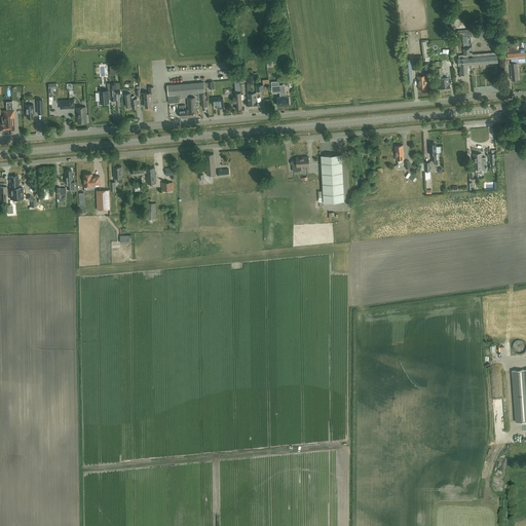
[(486,34),(486,32),(495,31),(495,27),(457,30),(458,34),(462,34),(462,36),(486,34)]
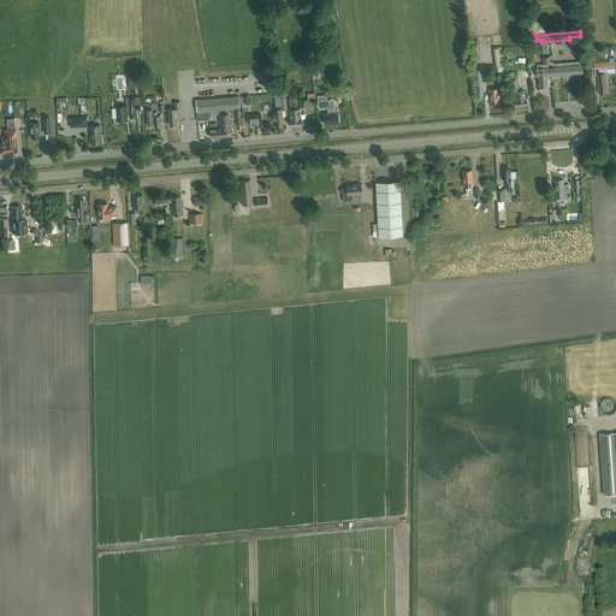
[(568,43),(572,49),(578,49),(580,43),(576,37),(570,39),(568,43)]
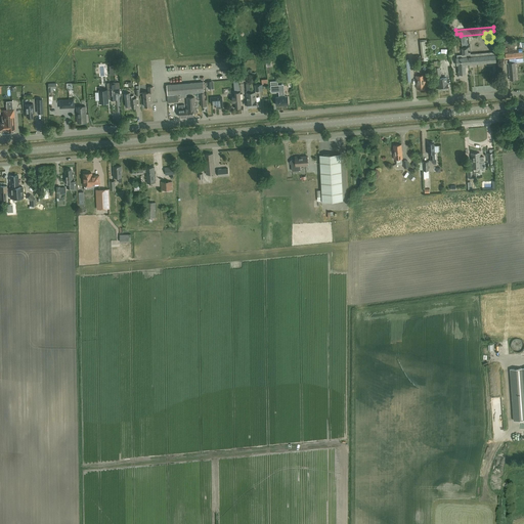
[(466,73),(465,64),(464,48),(462,48),(463,54),(456,55),(457,57),(456,57),(456,64),(457,64),(459,74),(466,73)]
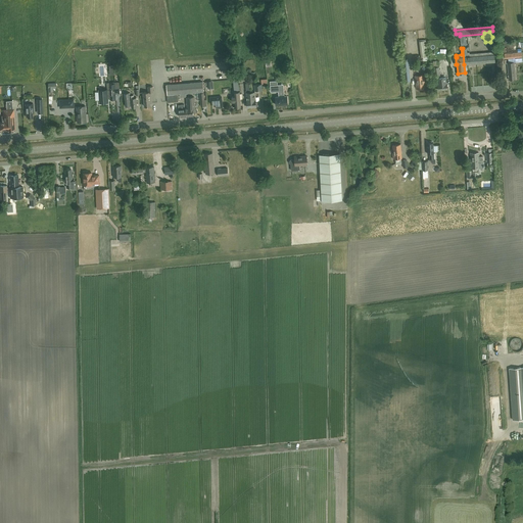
[(471,54),(470,54),(470,52),(467,52),(467,48),(463,48),(464,64),(472,63),(471,54)]
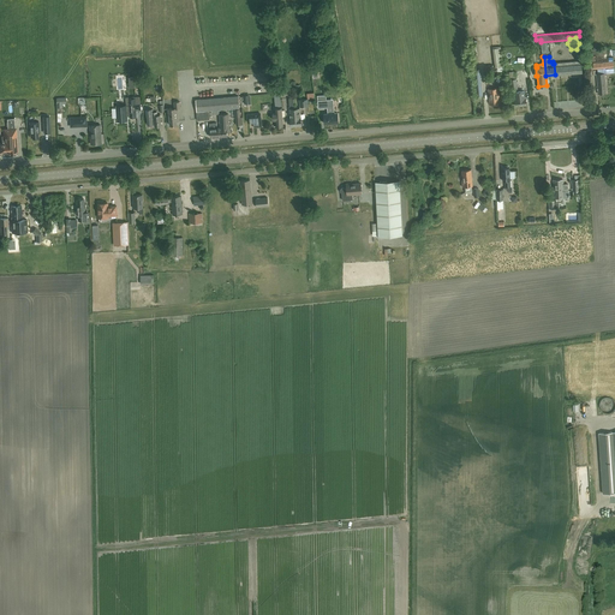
[(562,63),(563,73),(573,73),(572,61),(562,63)]
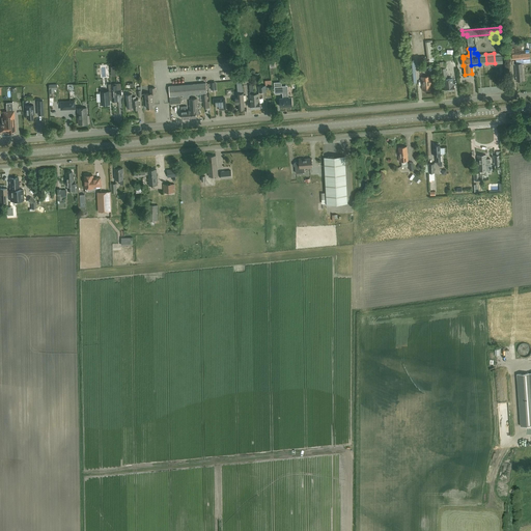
[(494,53),(495,63),(502,62),(502,55),(501,55),(501,53),(494,53)]
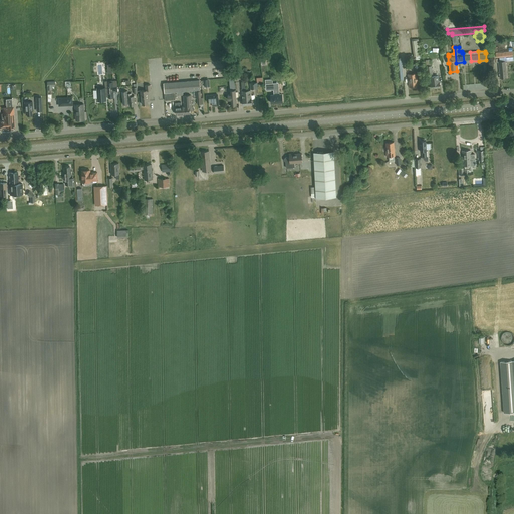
[(463,53),(464,62),(471,61),(470,52),(463,53)]
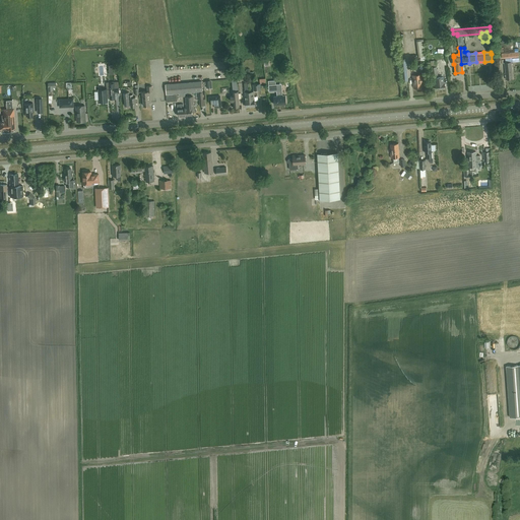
[(506,79),(512,78),(512,74),(511,62),(504,62),(506,79)]
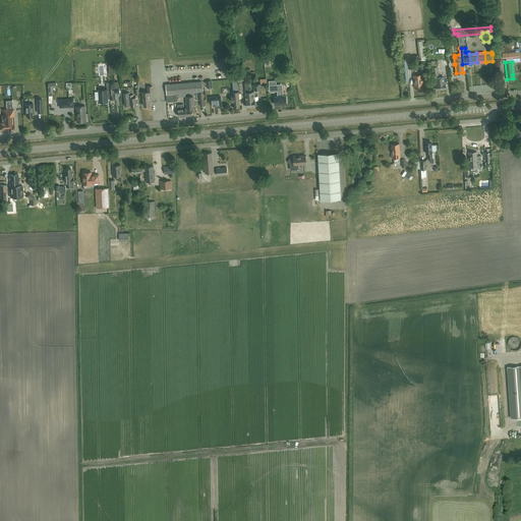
[(421,88),(423,87),(422,74),(413,75),(414,88),(416,88),(416,89),(421,89),(421,88)]
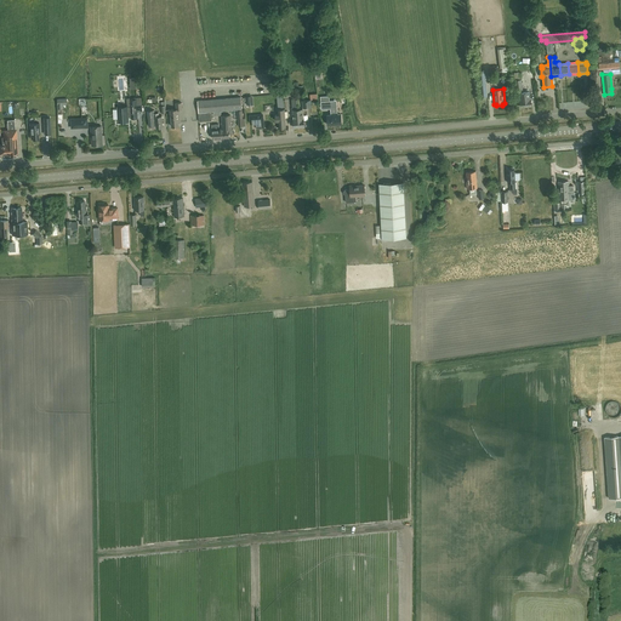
[(522,100),(519,100),(520,107),(531,106),(531,98),(530,98),(529,95),(529,92),(520,92),(522,100)]
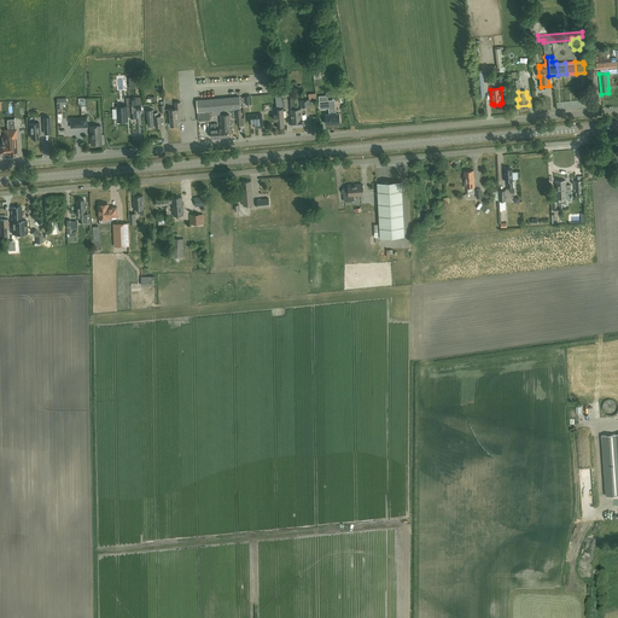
[(210,111),(240,109),(239,95),(197,99),(198,121),(210,120),(210,111)]
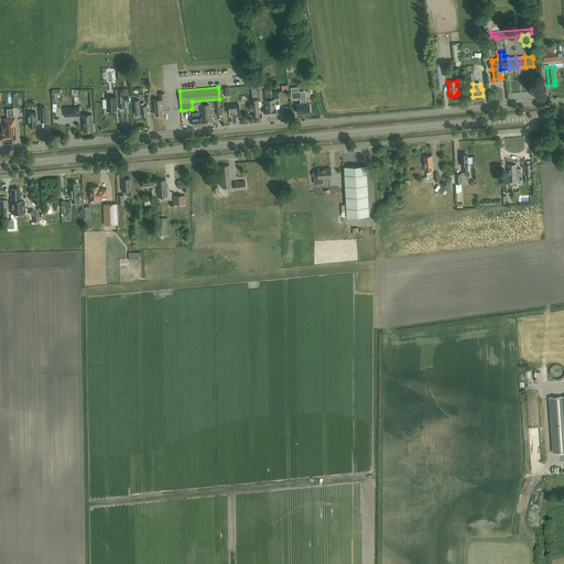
[(51,96),(52,99),(57,99),(57,96),(61,96),(61,89),(52,90),(52,96),(51,96)]
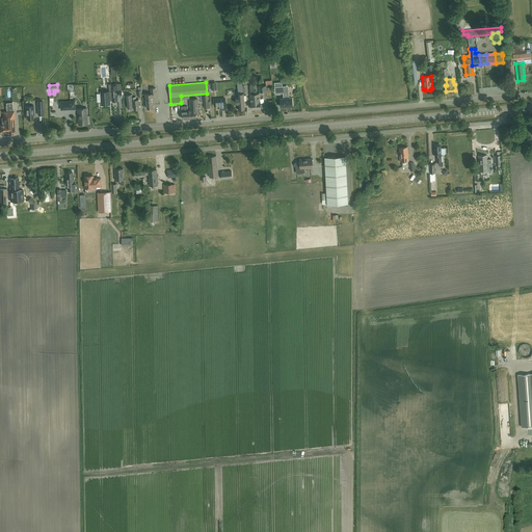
[(118,101),(117,96),(122,96),(122,89),(117,90),(117,85),(111,85),(112,91),(109,91),(101,91),(102,105),(110,104),(110,100),(112,100),(112,101),(118,101)]
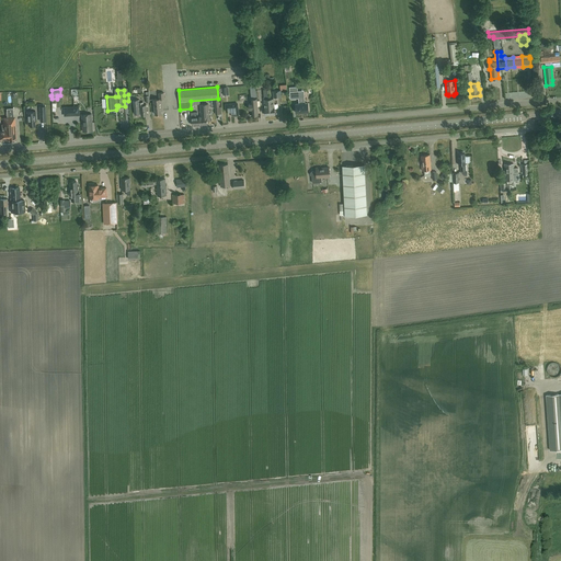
[(162,99),(164,99),(163,92),(159,93),(159,99),(151,100),(151,102),(151,103),(155,102),(155,104),(155,114),(161,113),(161,111),(162,110),(162,99)]
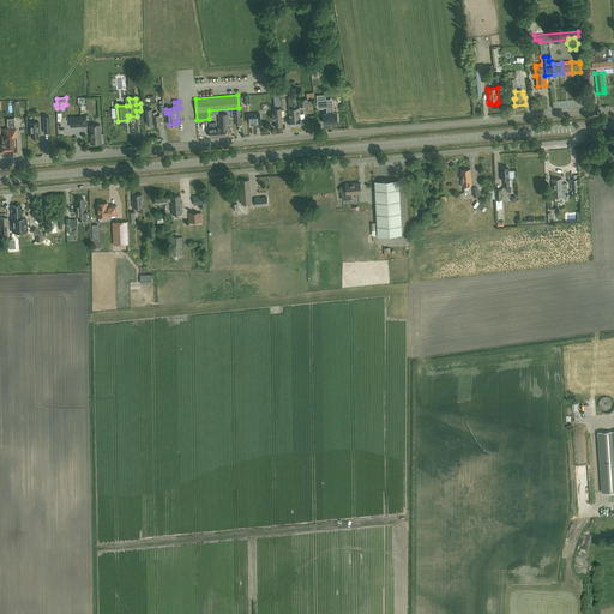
[(324,124),(337,122),(337,113),(333,113),(332,104),(329,106),(326,107),(327,113),(323,114),(324,124)]
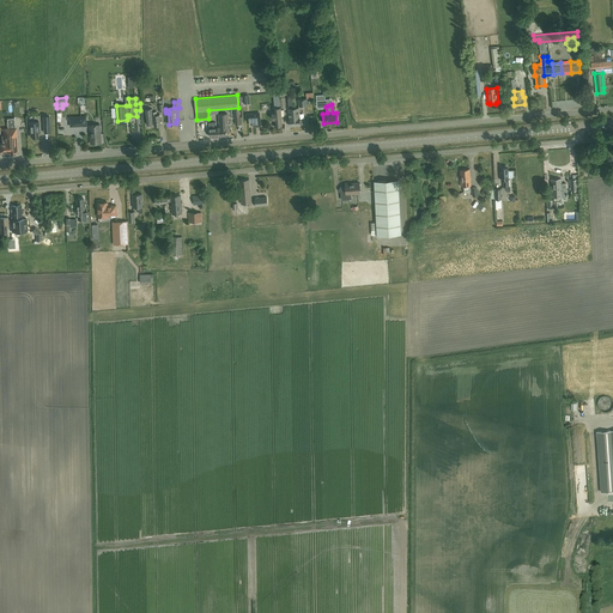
[(155,126),(161,125),(159,114),(157,114),(157,111),(152,111),(151,108),(145,109),(146,123),(155,123),(155,126)]
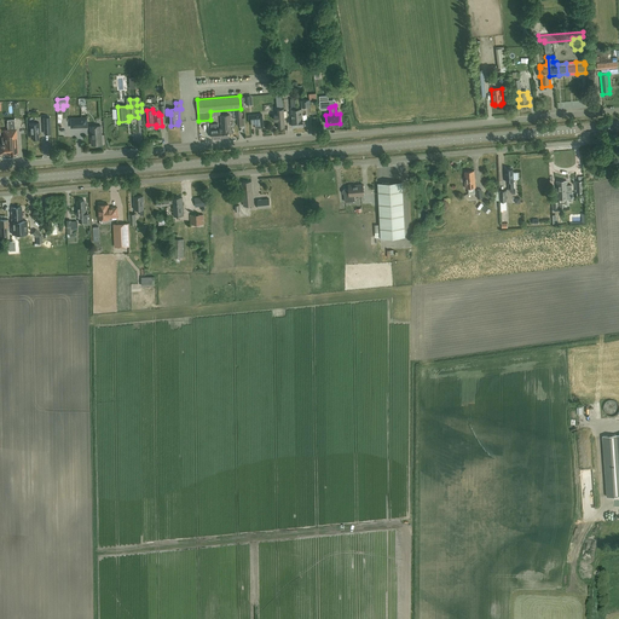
[(278,127),(281,127),(282,128),(283,128),(283,127),(285,127),(284,116),(283,109),(276,109),(277,114),(275,114),(275,121),(277,121),(278,127)]
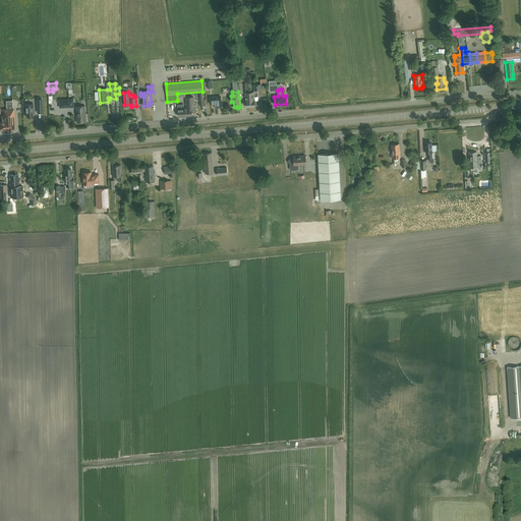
[(251,102),(251,106),(255,106),(257,106),(258,105),(258,102),(257,101),(254,102),(254,99),(253,92),(249,92),(250,102),(251,102)]
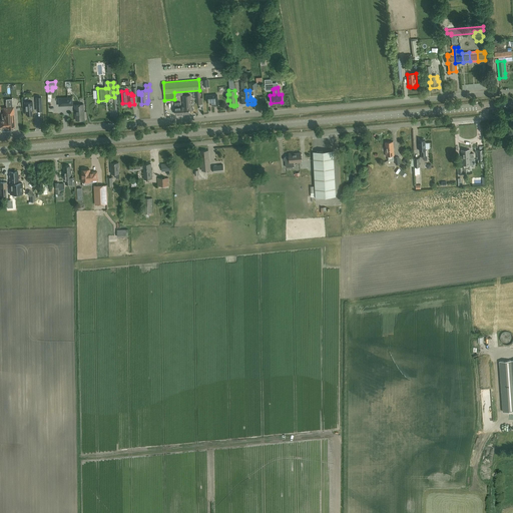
[(218,105),(217,99),(217,94),(212,95),(206,95),(206,102),(211,101),(212,106),(218,105)]
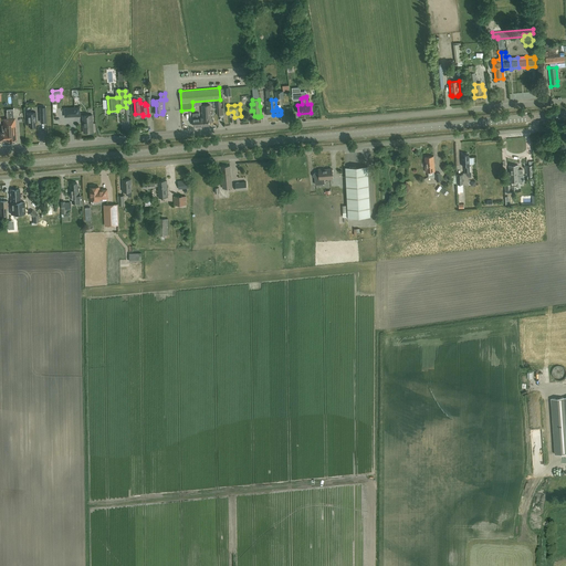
[(205,117),(206,125),(209,125),(209,122),(211,122),(212,122),(213,119),(213,118),(212,117),(211,117),(210,105),(201,105),(202,117),(205,117)]
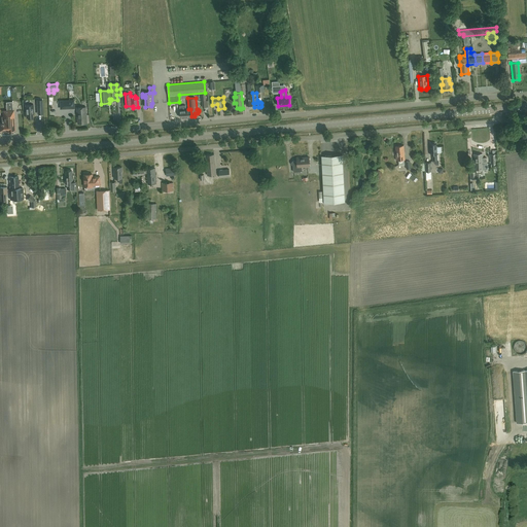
[(7,110),(6,110),(7,116),(9,116),(9,120),(7,120),(8,130),(14,130),(13,110),(12,110),(12,102),(6,102),(7,110)]
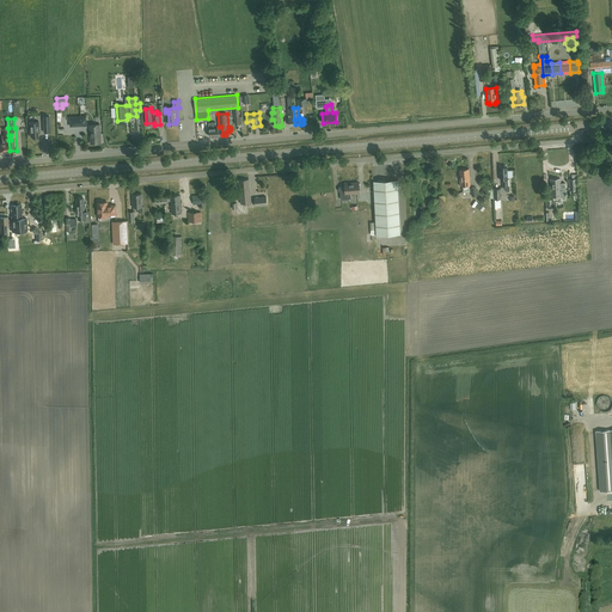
[(32,138),(38,136),(38,132),(40,132),(38,122),(29,123),(30,136),(32,136),(32,138)]
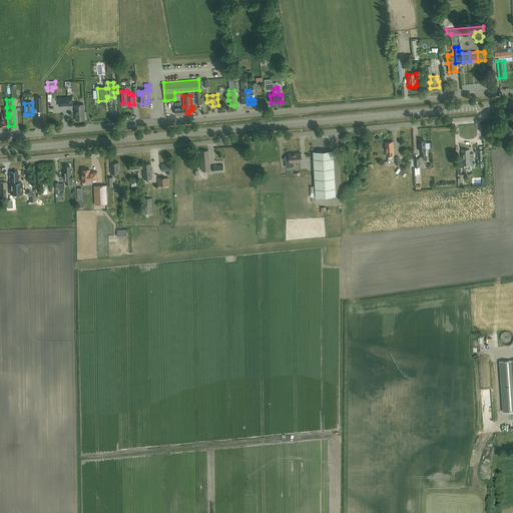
[(185,106),(183,106),(180,106),(180,102),(174,103),(175,107),(175,114),(186,113),(185,106)]
